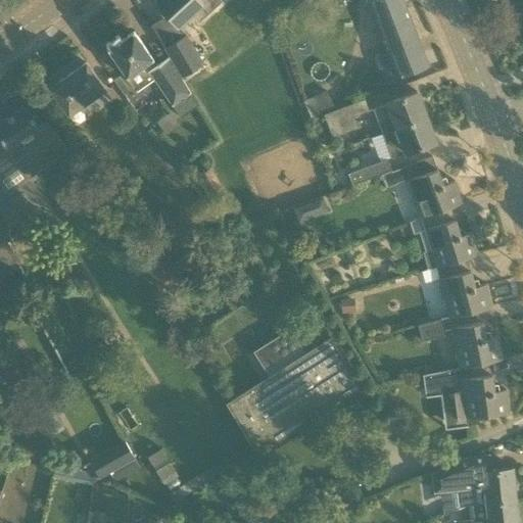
[(201,4),(198,0),(162,0),(156,6),(176,28),(189,15),(198,26),(209,14),(200,5),(201,4)]
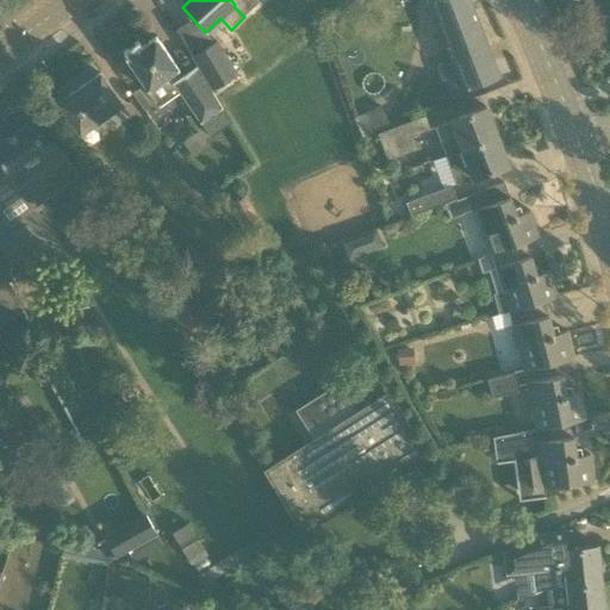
[(448,95),(477,85),(499,76),(470,0),(431,0),(428,1),(450,62),(437,67),(448,95)]
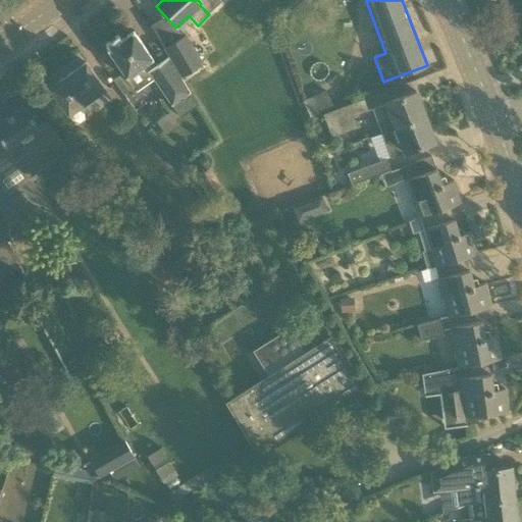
[(117,35),(105,44),(106,46),(106,45),(108,48),(106,50),(117,66),(125,79),(126,77),(136,92),(152,80),(170,106),(179,118),(198,105),(190,93),(180,77),(168,57),(155,65),(152,60),(153,59),(133,32),(120,40),(118,37),(117,35)]
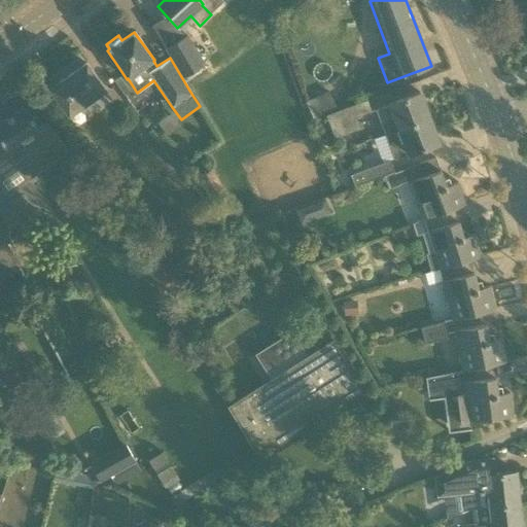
[(205,65),(186,35),(165,48),(183,78),(205,65)]
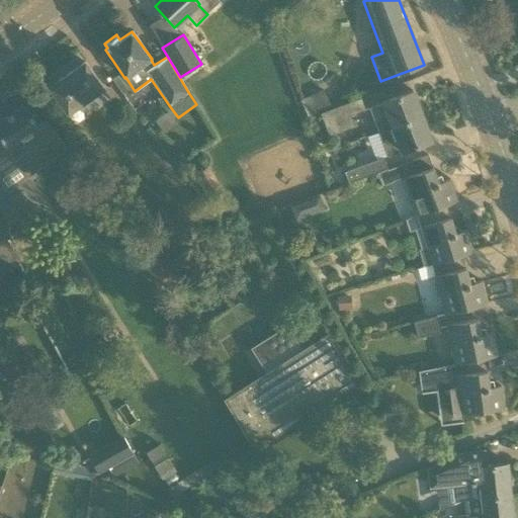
[(103,89),(84,62),(49,87),(67,114),(103,89)]
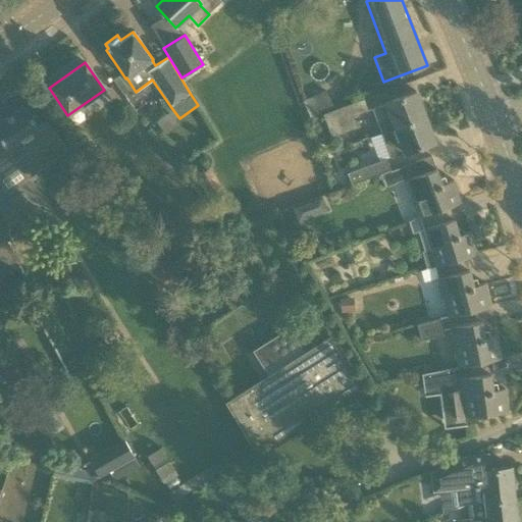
[(309,118),(332,107),(324,90),(302,101),(309,118)]
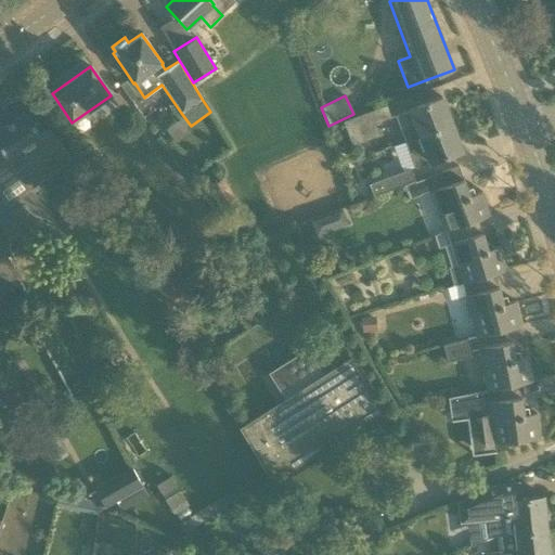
[(404,141),(452,124),(442,98),(411,110),(395,115),(404,141)]
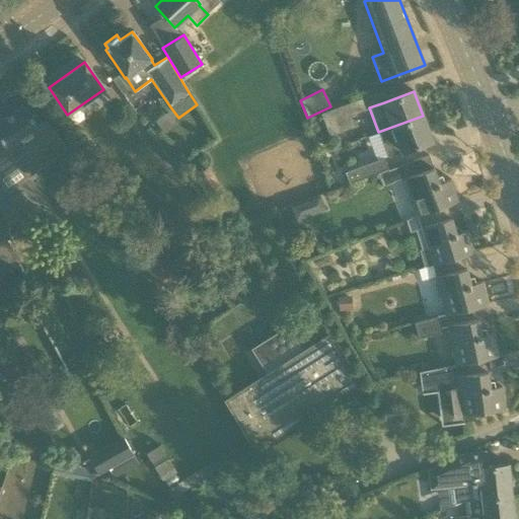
[(366,109),(362,98),(320,114),(328,137),(355,127),(350,116),(366,109)]
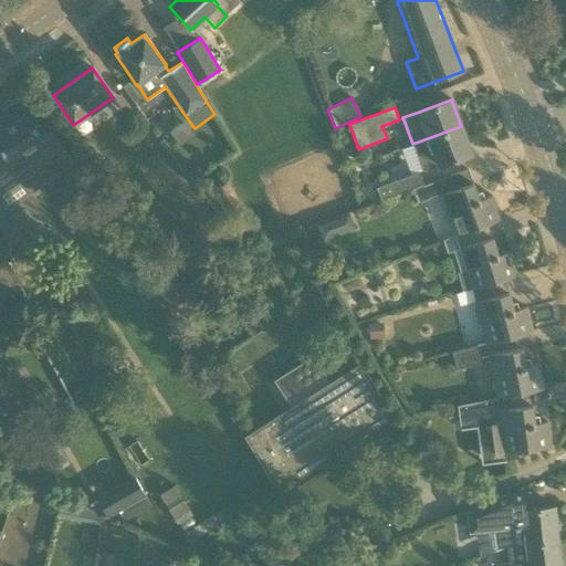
[(0,150),(0,152),(0,188),(42,158),(55,176),(73,163),(50,130),(41,137),(25,115),(0,133),(0,150)]
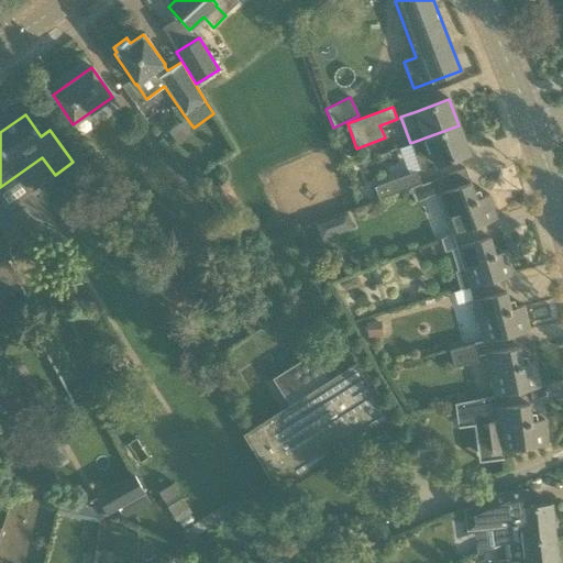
[(468,153),(459,125),(410,143),(420,169),(435,164),(437,164),(468,153)]
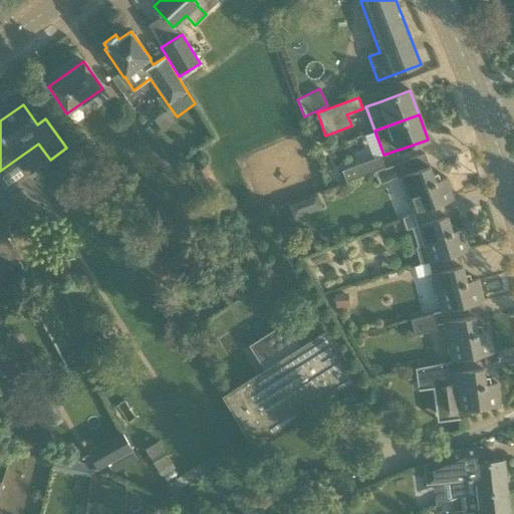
[(415,214),(443,203),(454,199),(446,178),(435,182),(424,154),(396,164),(384,169),(383,168),(373,172),(378,186),(401,177),(415,214)]
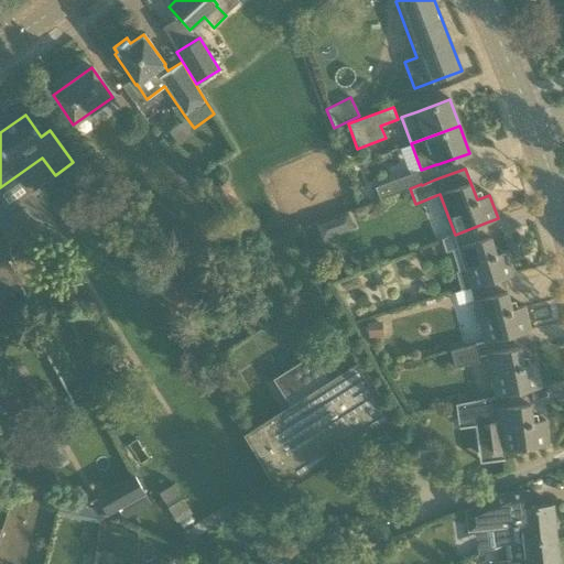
[(410,188),(421,184),(416,171),(375,187),(379,201),(410,188)]
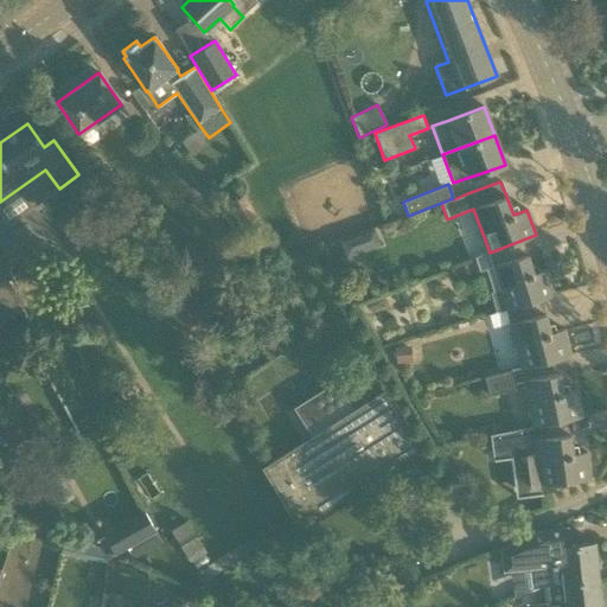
[(260,222),(244,196),(228,205),(242,231),(260,222)]
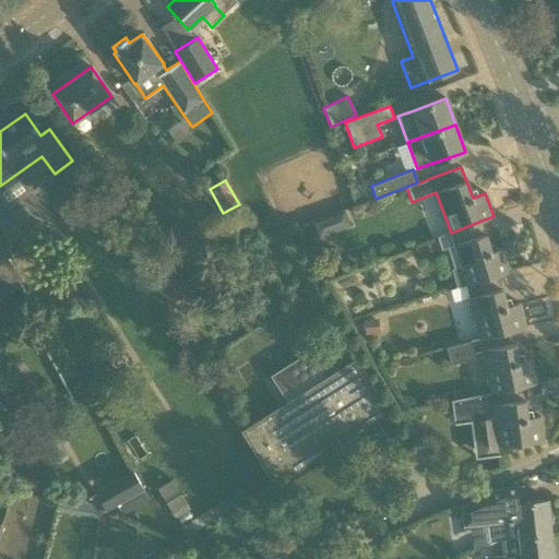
[(453,269),(451,269),(456,287),(466,284),(498,275),(511,272),(503,248),(491,251),(482,221),(451,233),(454,245),(454,246),(454,247),(461,266),(453,269)]
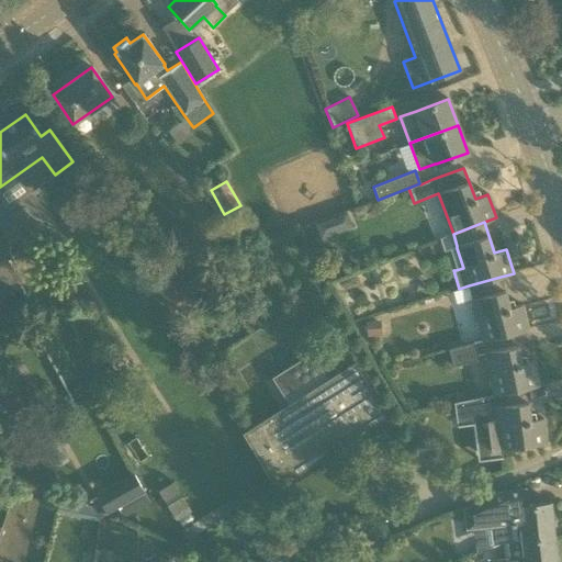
[(0,247),(0,296),(22,283),(0,247)]
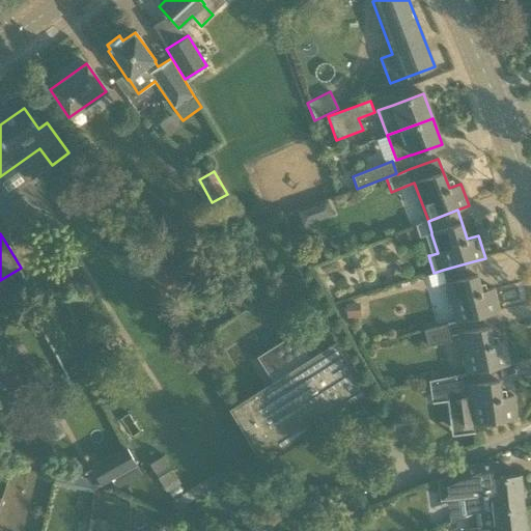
[(480,291),(473,261),(443,270),(456,322),(499,311),(493,288),(480,291)]
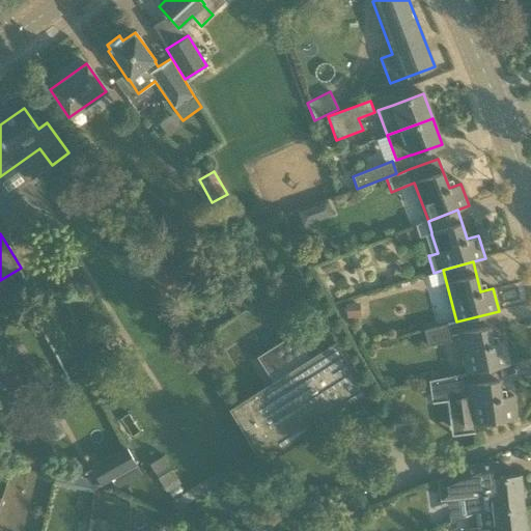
[(448,323),(424,329),(428,346),(452,340),(448,323)]
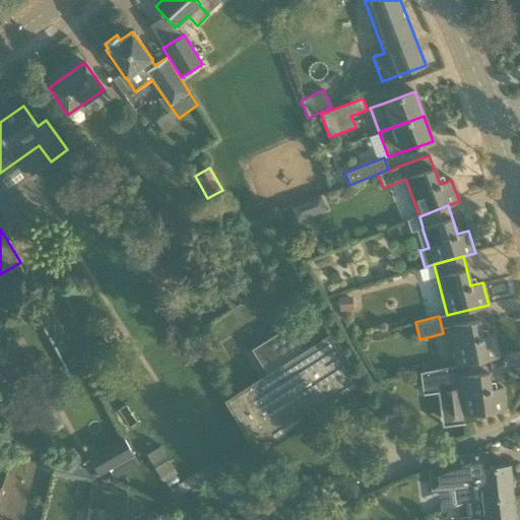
[(448,325),(455,366),(485,360),(498,358),(495,334),(481,336),(479,320),(448,325)]
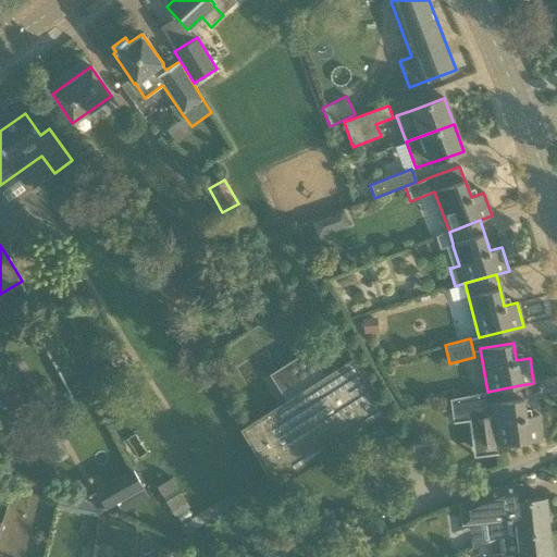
[(364,425),(383,415),(350,359),(239,429),(251,447),(273,484),(364,425)]
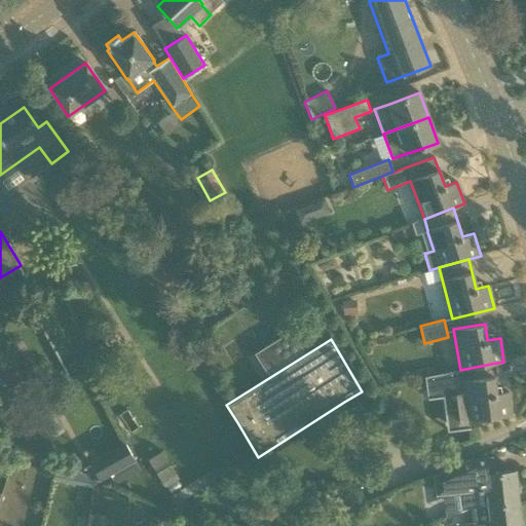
[(491,364),(460,370),(424,377),(427,400),(443,398),(444,411),(457,409),(459,422),(512,415),(508,391),(496,393),(491,364)]
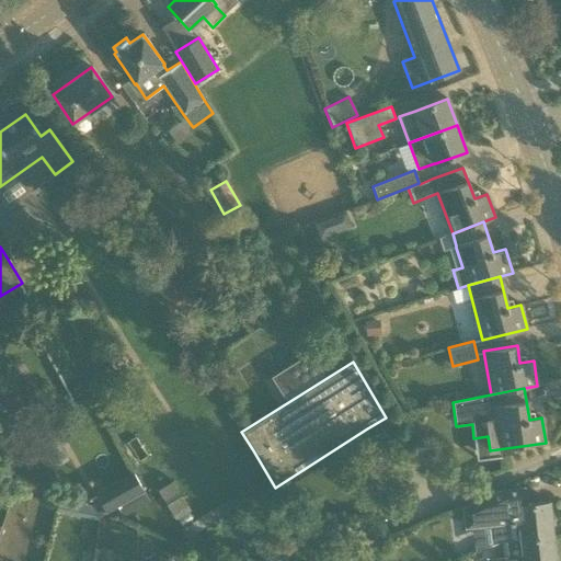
[(95,499),(103,513),(117,504),(122,513),(147,499),(135,477),(95,499)]
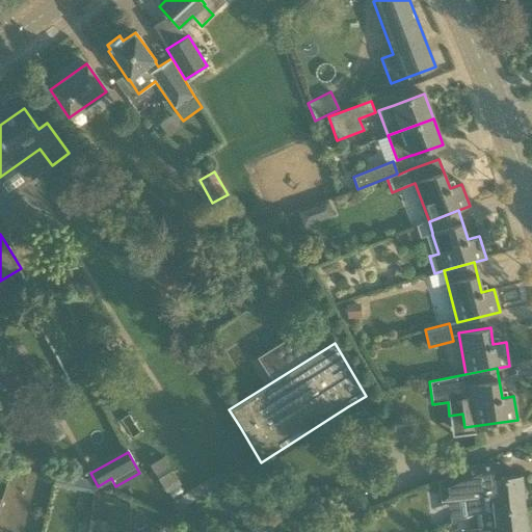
[(481,512),(524,508),(521,476),(500,478),(498,461),(477,463),(439,480),(442,502),(480,498),(481,512)]
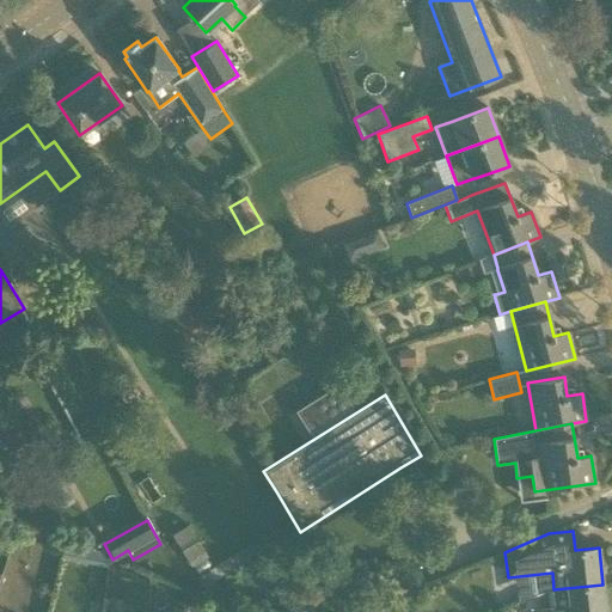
[(605,611),(603,585),(554,589),(556,607),(540,609),(540,611),(605,611)]
